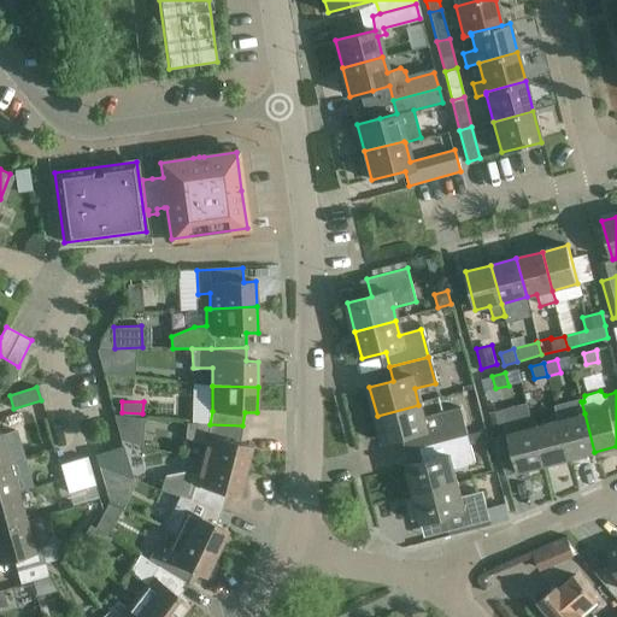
[(466,436),(487,430),(486,425),(465,432),(459,407),(422,417),(418,405),(377,416),(383,442),(421,433),(424,446),(466,435),(466,436)]
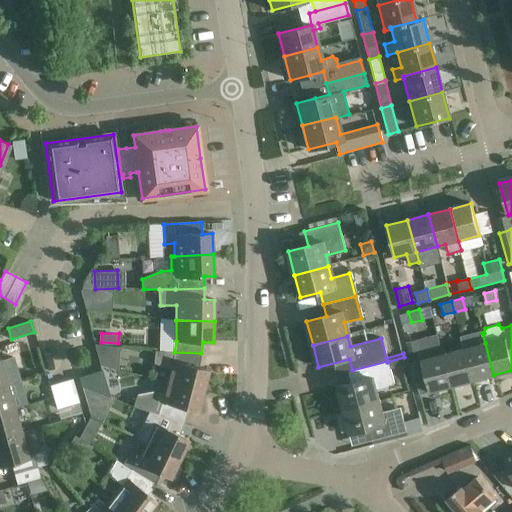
[(472,381),(493,375),(485,343),(463,349),(472,381)]
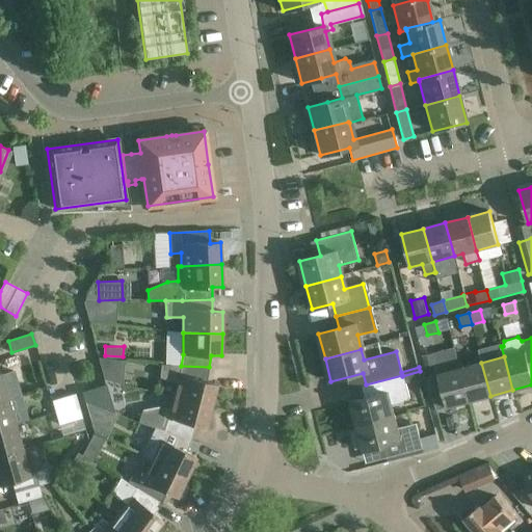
[(125,361),(99,357),(104,379),(123,384),(125,361)]
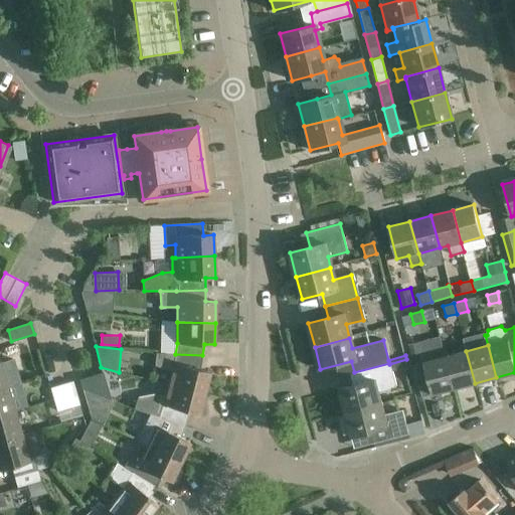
[(453,388),(475,383),(466,351),(445,357),(453,388)]
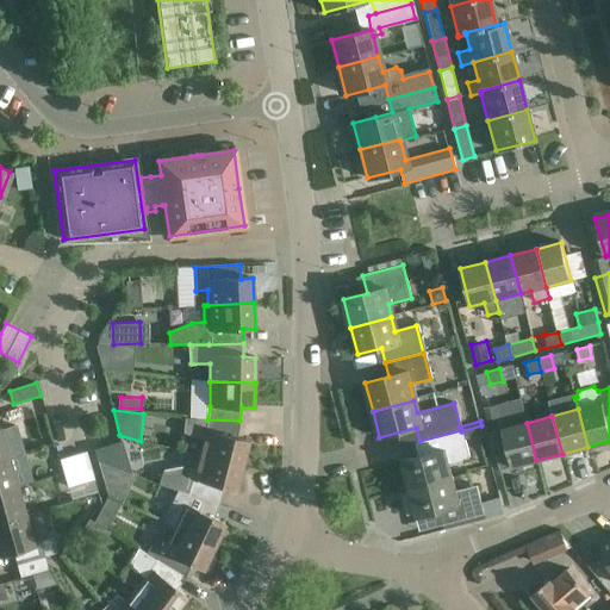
[(198,454),(243,465),(249,441),(237,439),(240,421),(207,419),(197,418),(185,418),(184,433),(193,436),(201,439),(198,454)]
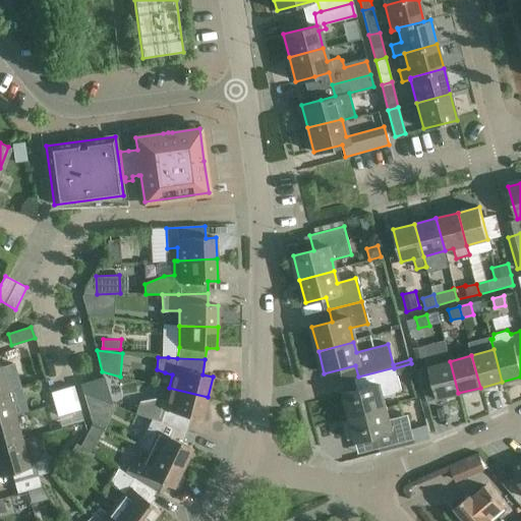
[(428,366),(437,399),(458,393),(450,361),(428,366)]
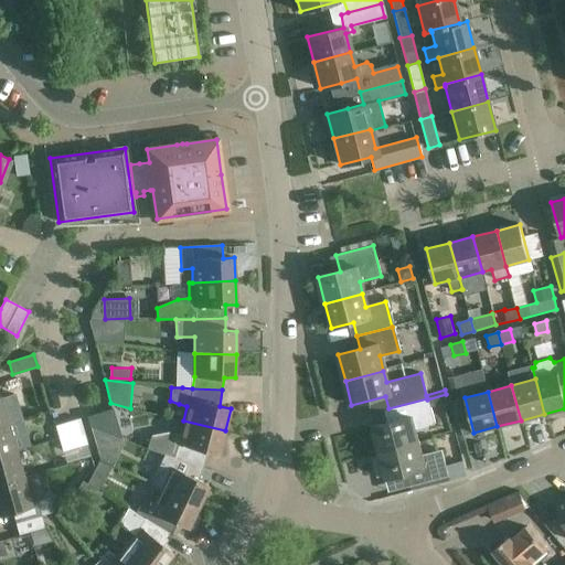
[(434,424),(427,400),(427,398),(388,408),(393,422),(372,427),(379,452),(417,443),(414,429),(434,424)]
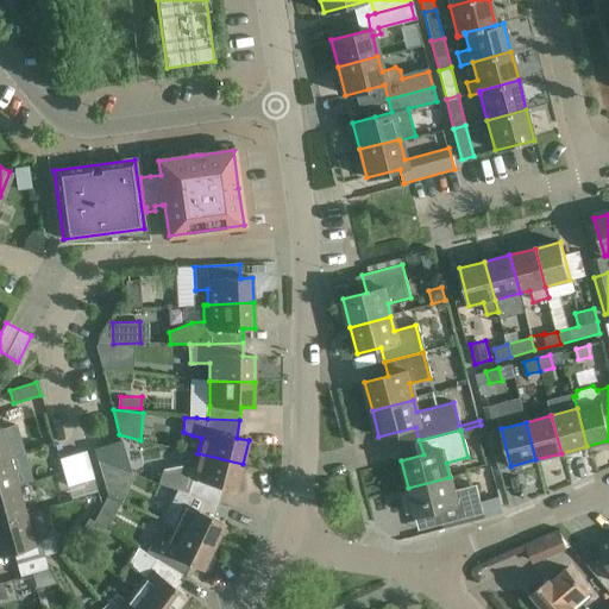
[(117,443),(94,450),(98,460),(125,471),(117,443)]
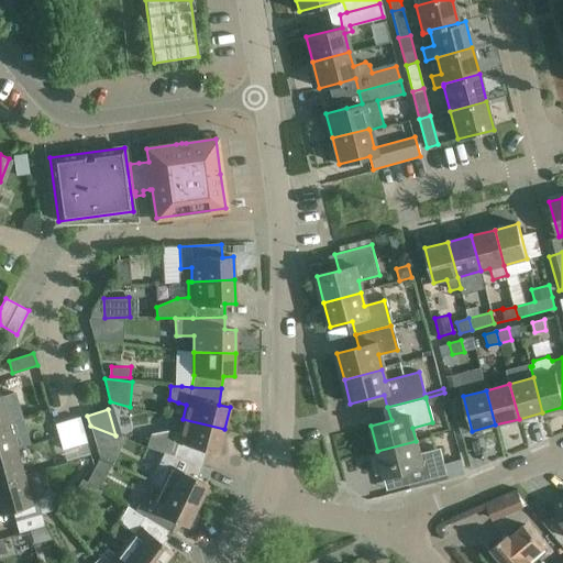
[(74,445),(87,442),(79,417),(67,420),(74,445)]
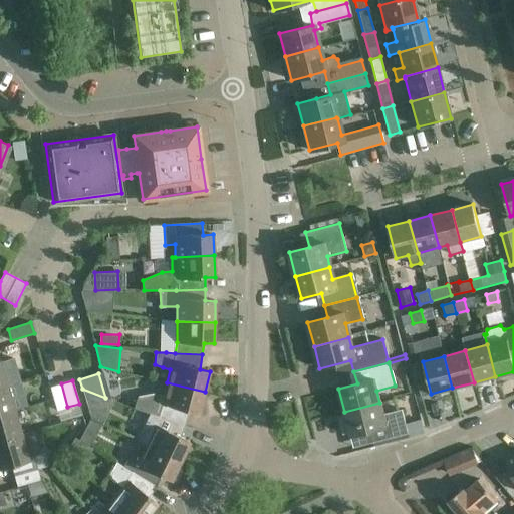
[(199,414),(205,392),(167,382),(164,396),(155,395),(139,397),(135,409),(149,413),(185,425),(190,411),(199,414)]
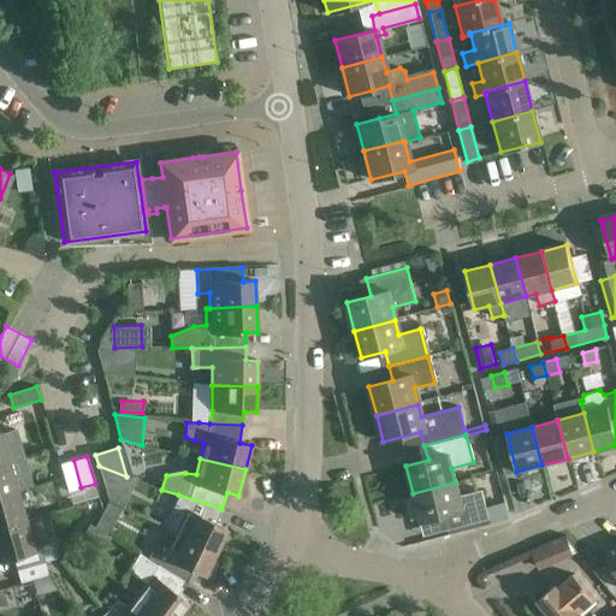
[(60,463),(67,491),(81,487),(73,460),(60,463)]
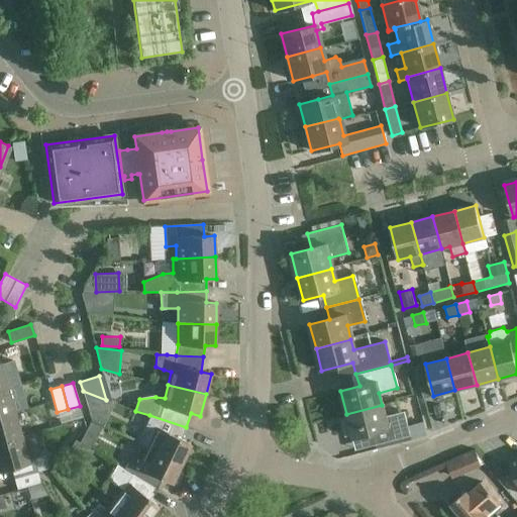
[(0,388),(0,415),(13,412),(6,387),(0,388)]
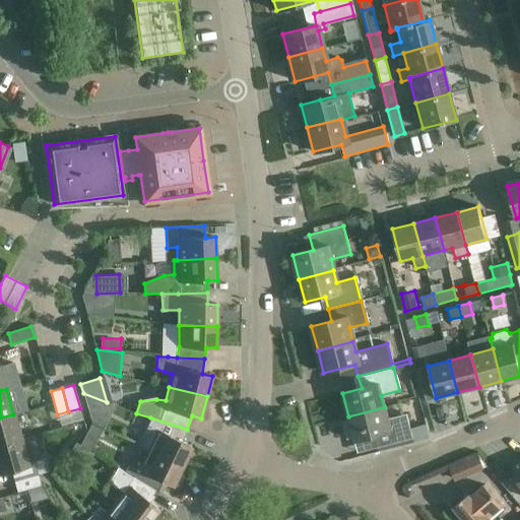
[(413,438),(408,418),(407,414),(387,419),(384,407),(348,416),(354,440),(374,435),(377,448),(413,438)]
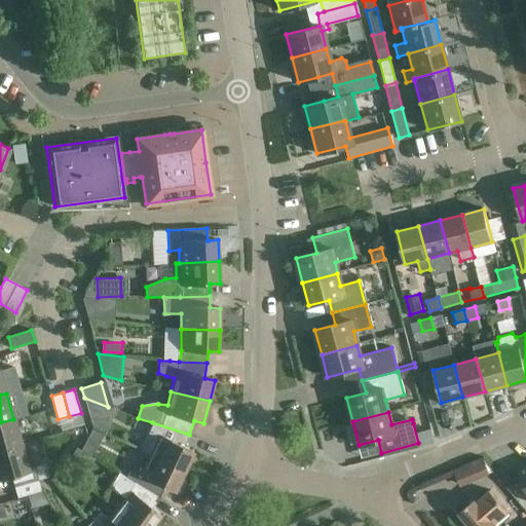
[(0,422),(0,449),(21,444),(13,419),(0,422)]
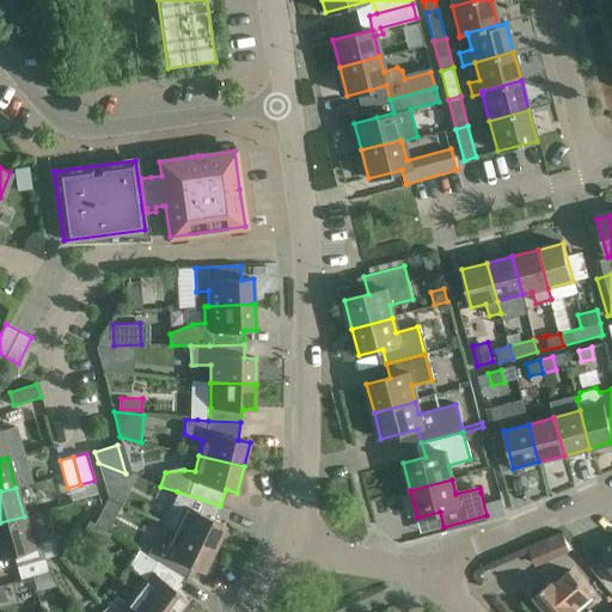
[(171,512),(165,525),(173,530),(215,549),(226,526),(215,521),(220,506),(177,491),(171,512)]
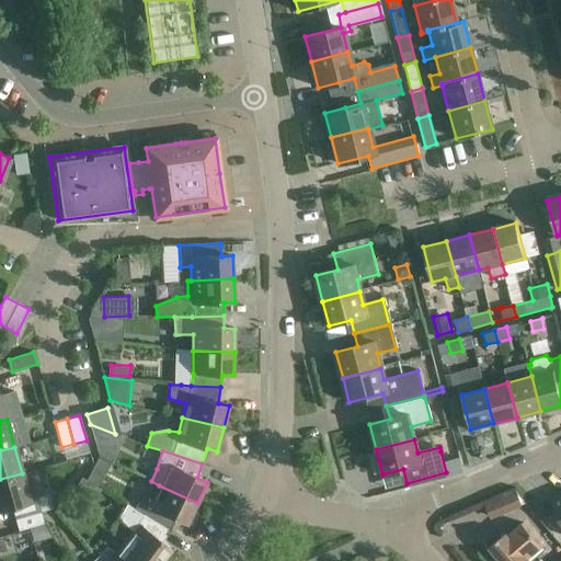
[(0,510),(12,507),(19,530),(44,524),(36,497),(30,499),(22,473),(0,479),(0,510)]
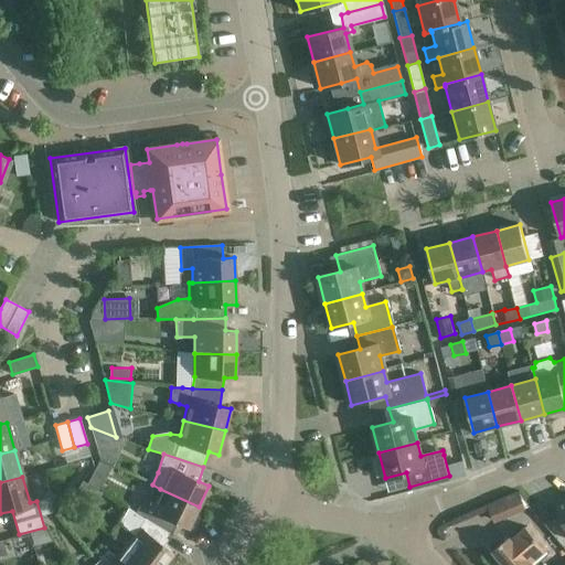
[(127,509),(170,536),(178,523),(188,529),(199,507),(160,489),(153,502),(146,499),(136,513),(128,508),(127,509)]
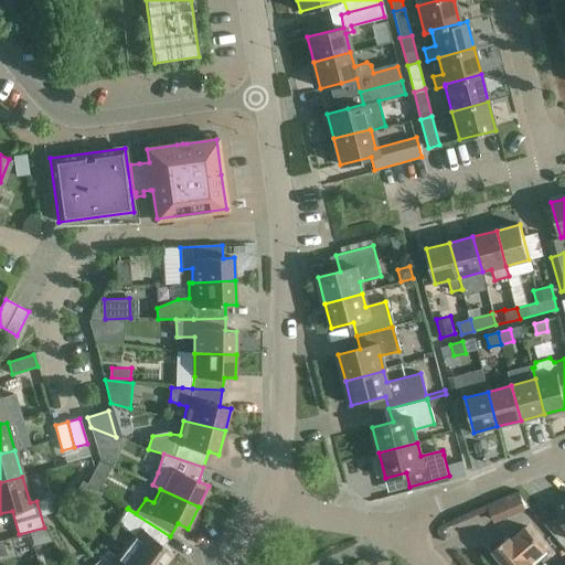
[(488,509),(492,519),(523,507),(519,496),(488,509)]
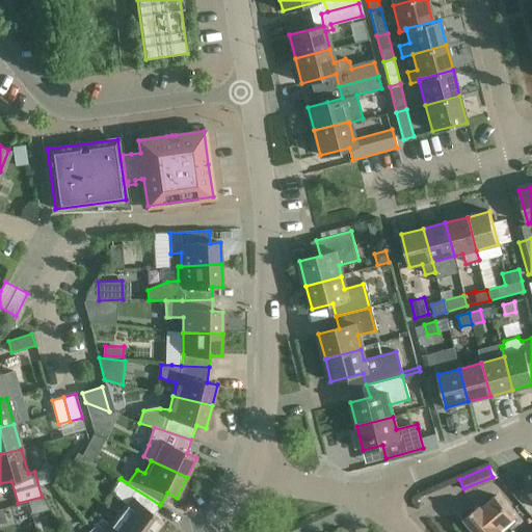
[(531,468),(523,472),(531,495),(531,468)]
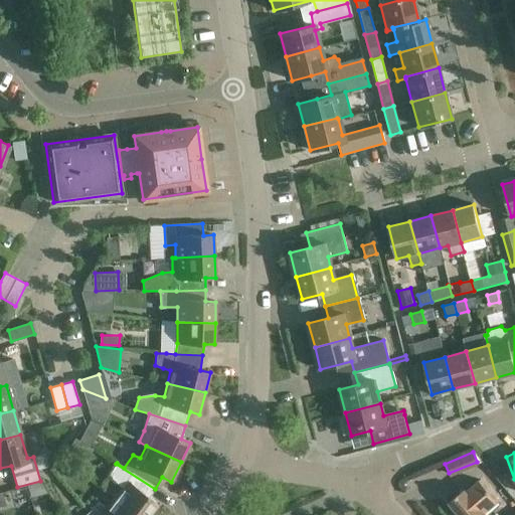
[(114,498),(136,514),(149,514),(157,505),(149,499),(155,489),(116,464),(110,475),(115,483),(122,488),(114,498)]
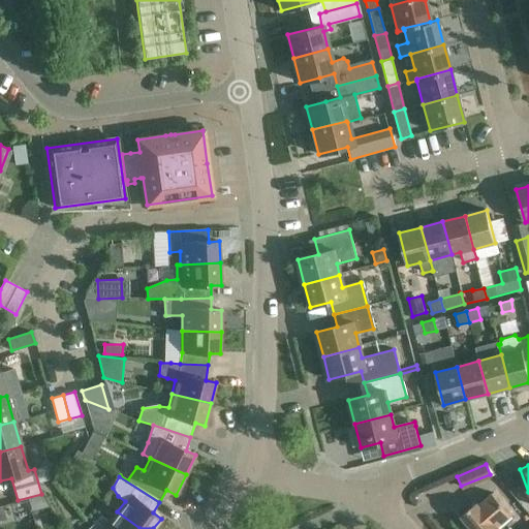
[(511,478),(505,485),(512,492),(519,486),(511,478)]
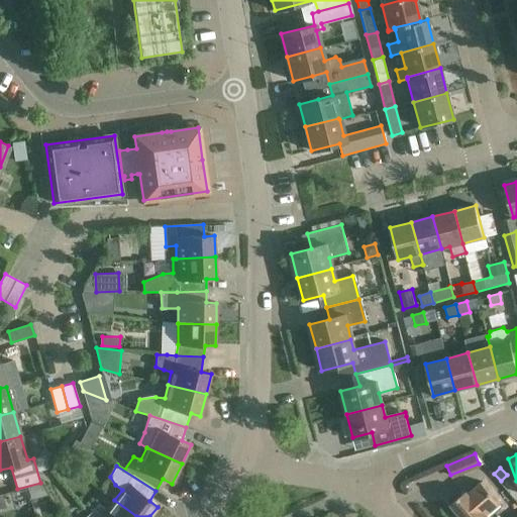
[(461,485),(445,499),(450,505),(460,516),(488,516),(487,515),(500,503),(482,482),(469,493),(467,491),(461,485)]
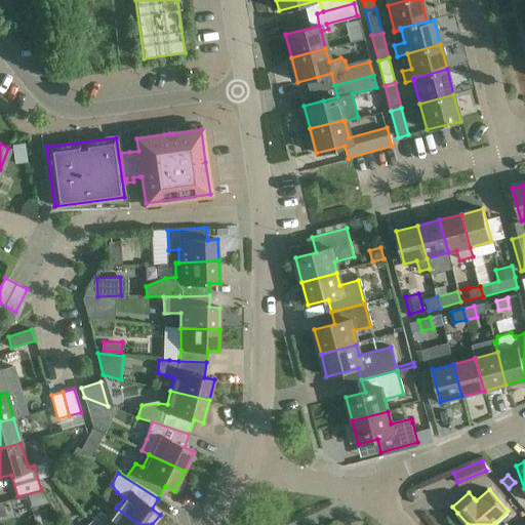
[(138,524),(116,508),(108,519),(101,515),(90,524),(138,524)]
